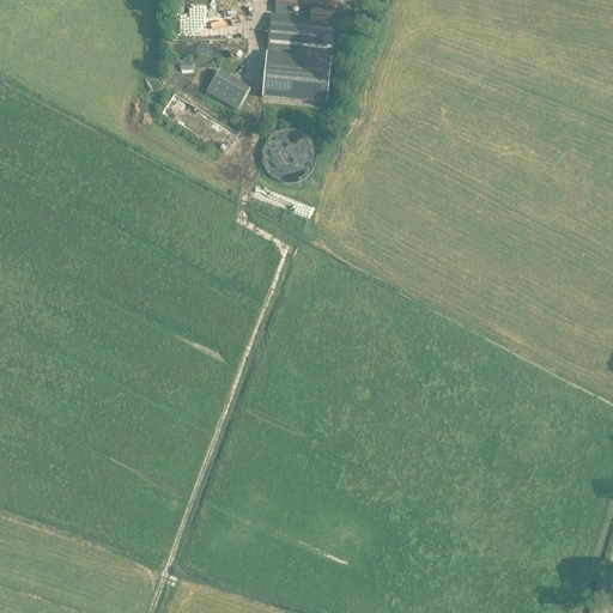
[(327,103),(331,60),(334,20),(332,19),(333,8),(337,10),(337,0),(340,0),(356,1),(354,0),(275,0),(274,13),(291,14),(292,5),(310,6),(309,18),(271,14),(262,96),(327,103)]
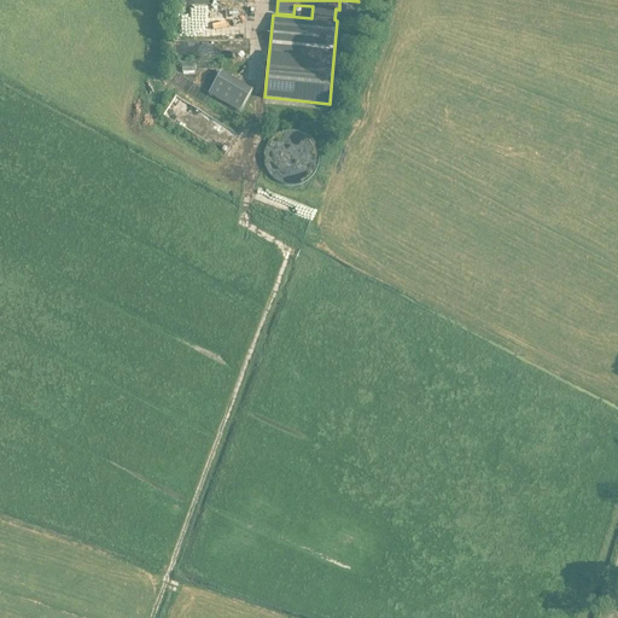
[(244,38),(244,18),(180,17),(179,36),(244,38)]
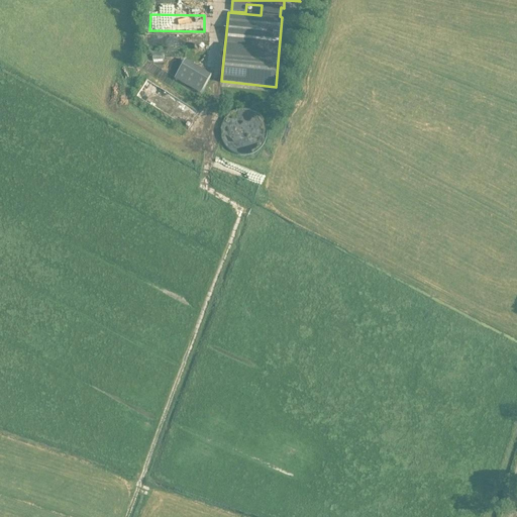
[(144,32),(144,43),(168,42),(168,36),(160,36),(160,33),(182,33),(182,36),(183,36),(183,31),(144,32)]
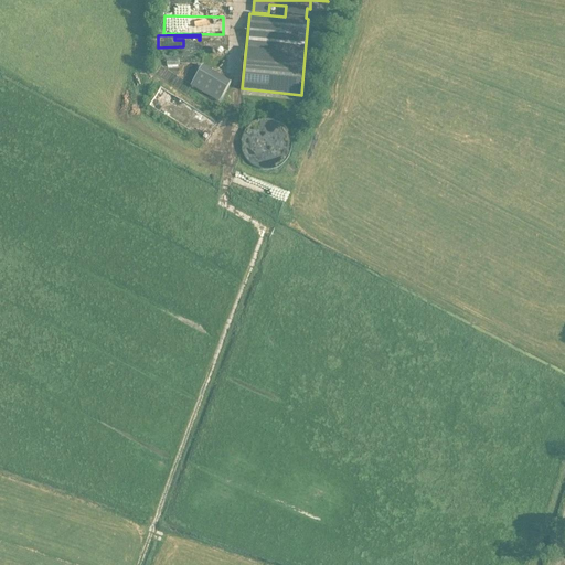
[(231,84),(203,67),(191,86),(220,103),(231,84)]
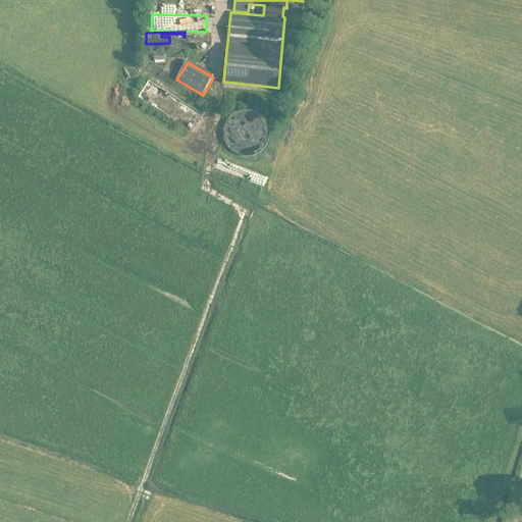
[(190,109),(151,86),(148,91),(158,97),(154,104),(190,124),(193,118),(186,115),(190,109)]
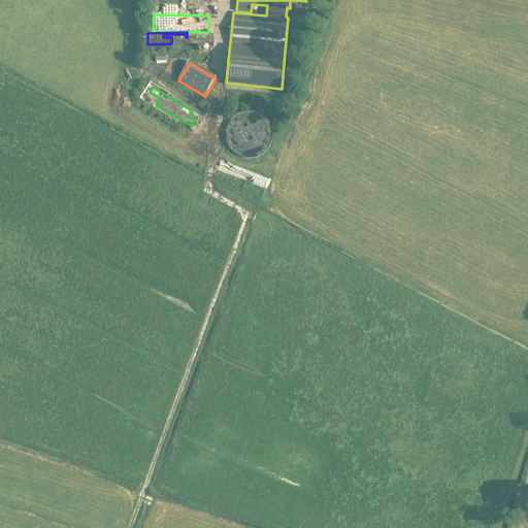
[(203,128),(208,123),(201,117),(190,129),(201,138),(207,132),(203,128)]
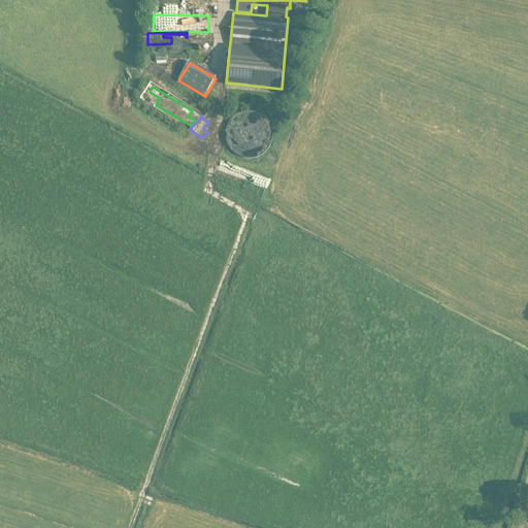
[(268,175),(220,161),(217,171),(265,186),(268,175)]
